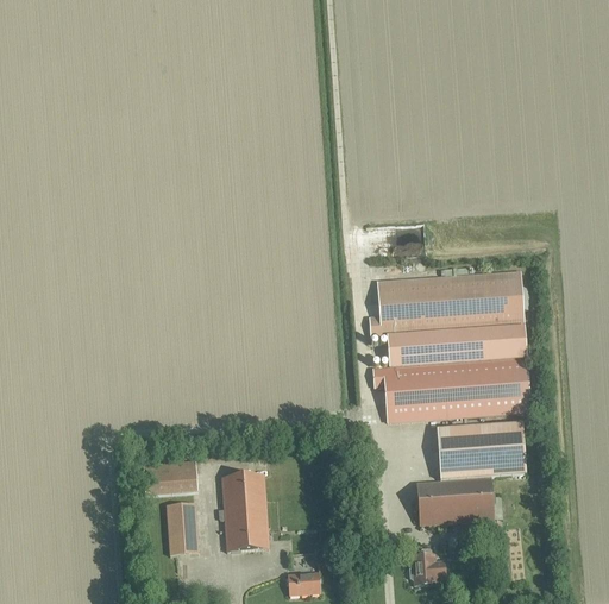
[(369,318),(370,335),(387,334),(525,323),(523,308),(521,287),(520,270),(377,281),(380,316),(369,318)]
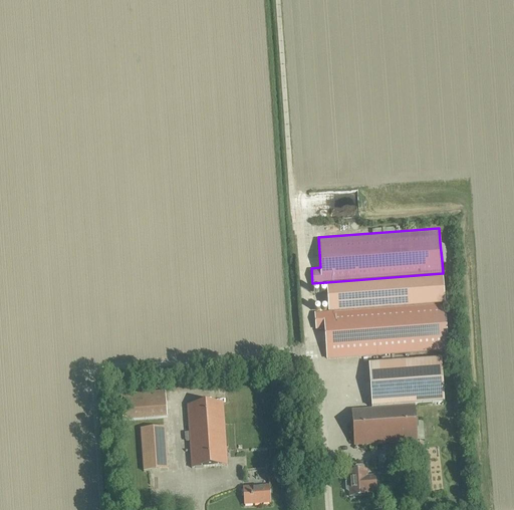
[(443,300),(313,311),(314,326),(323,325),(326,355),(447,345),(443,300)]
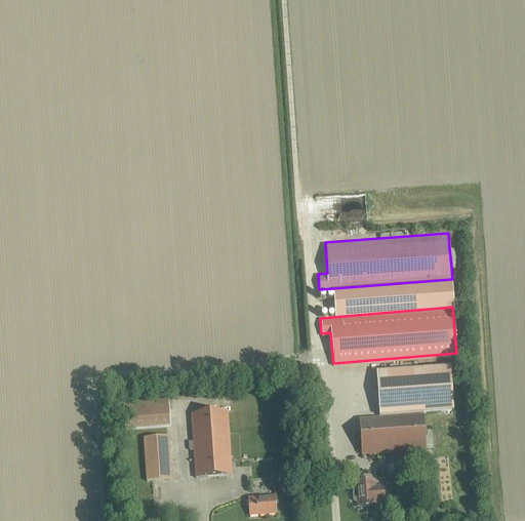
[(376,369),(379,414),(422,411),(422,409),(451,407),(448,364),(376,369)]
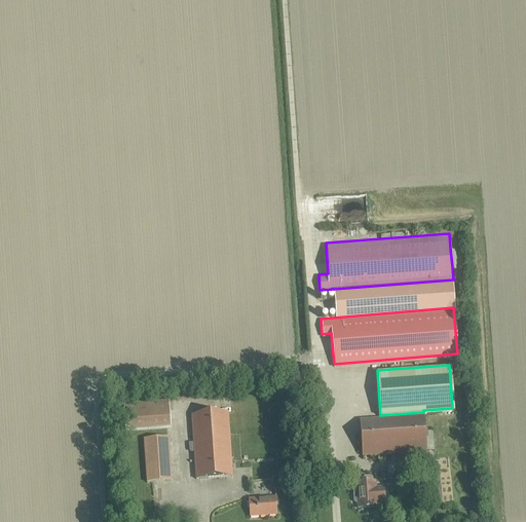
[(123,401),(125,427),(171,423),(168,398),(123,401)]
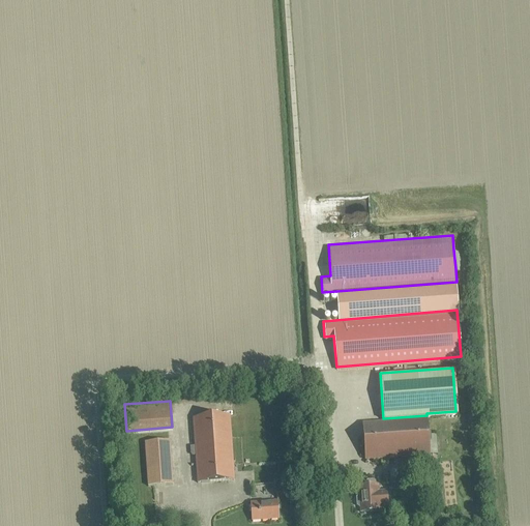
[(197,479),(234,476),(229,412),(193,414),(197,479)]
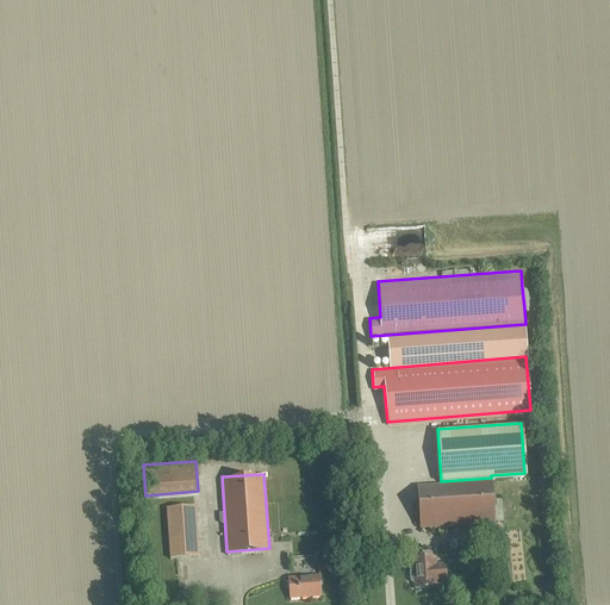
[(419,524),(493,519),(491,478),(441,481),(417,482),(419,524)]
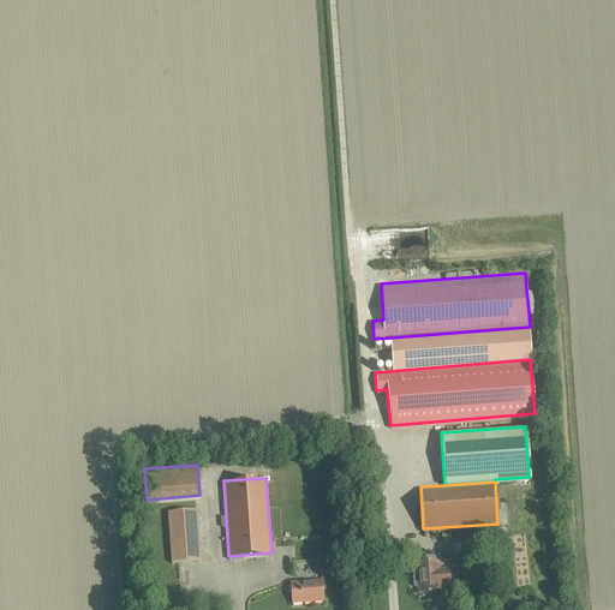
[(199,557),(196,507),(167,509),(171,560),(199,557)]
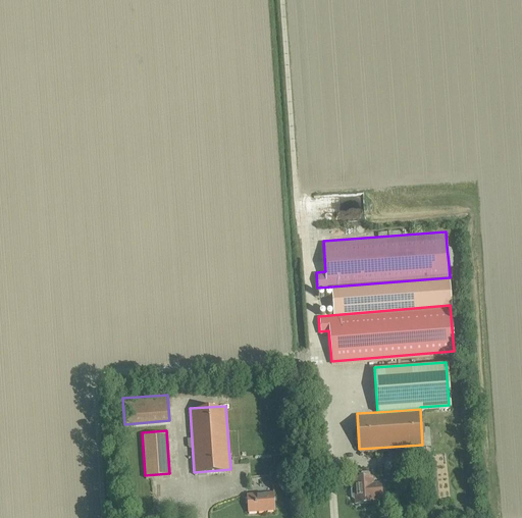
[(354,483),(350,486),(351,495),(355,497),(355,501),(373,499),(373,497),(381,497),(380,479),(372,479),(371,474),(367,474),(366,471),(365,469),(361,470),(359,471),(359,475),(353,475),(354,483)]
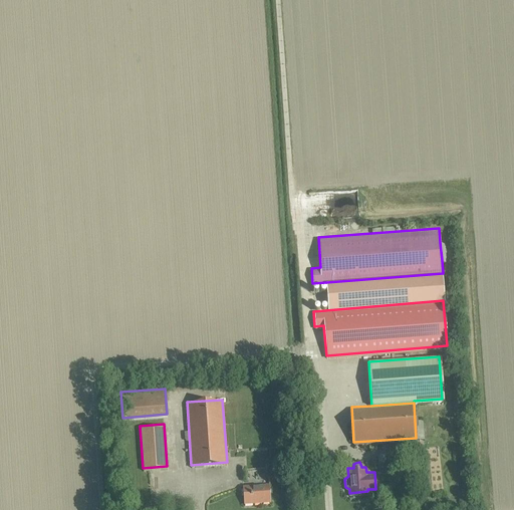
[(243,502),(270,500),(269,482),(242,484),(243,502)]
